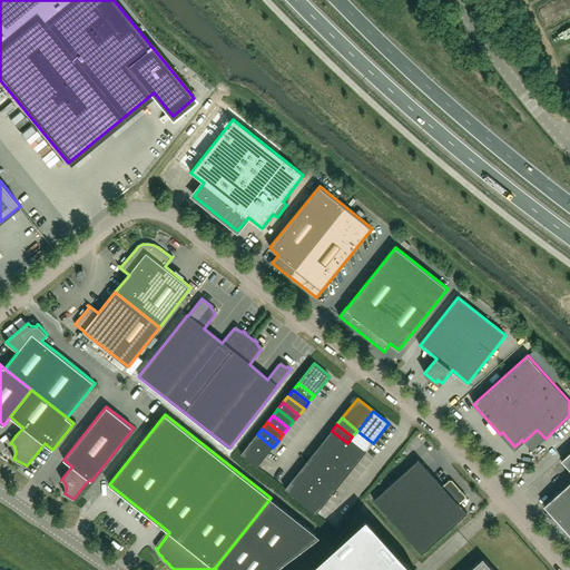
[(347,443),(332,431),(326,438),(342,450),(347,443)]
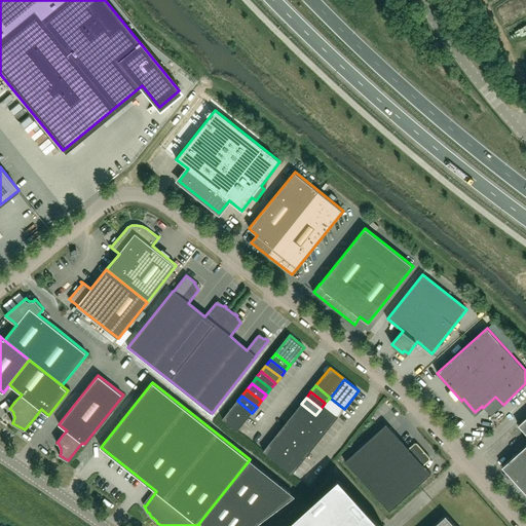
[(344,409),(330,398),(325,403),(339,414),(344,409)]
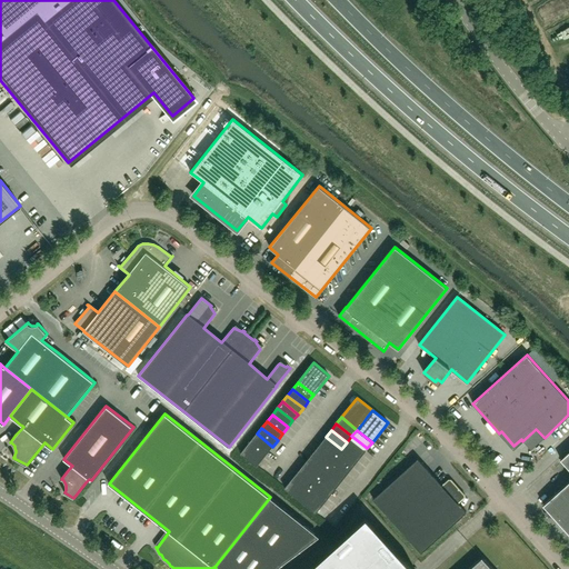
[(272,447),(257,433),(251,440),(267,452),(272,447)]
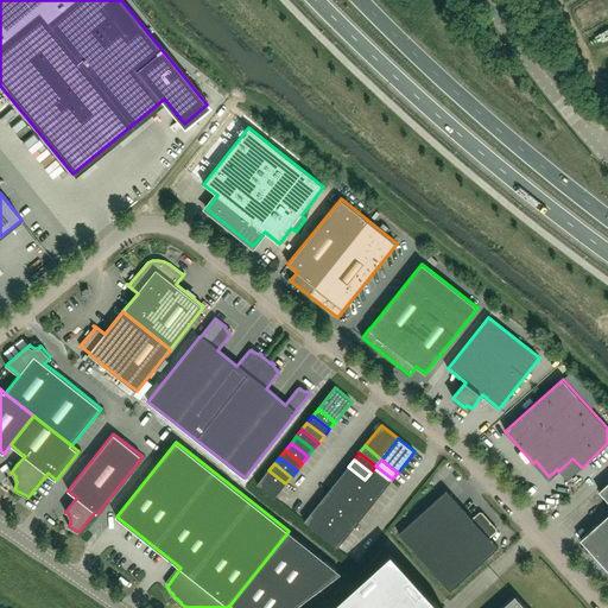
[(392,479),(375,466),(371,473),(387,486),(392,479)]
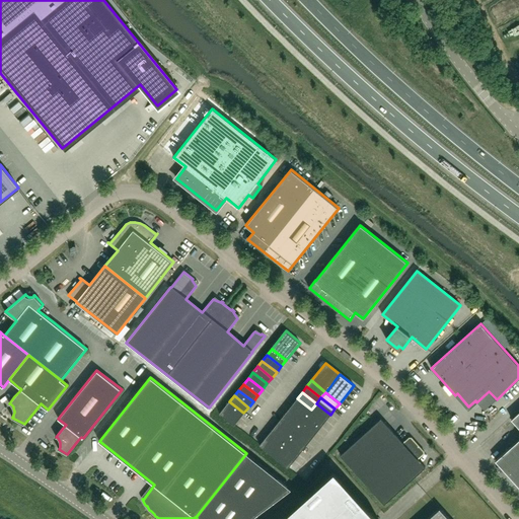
[(311,410),(297,398),(293,404),(307,416),(311,410)]
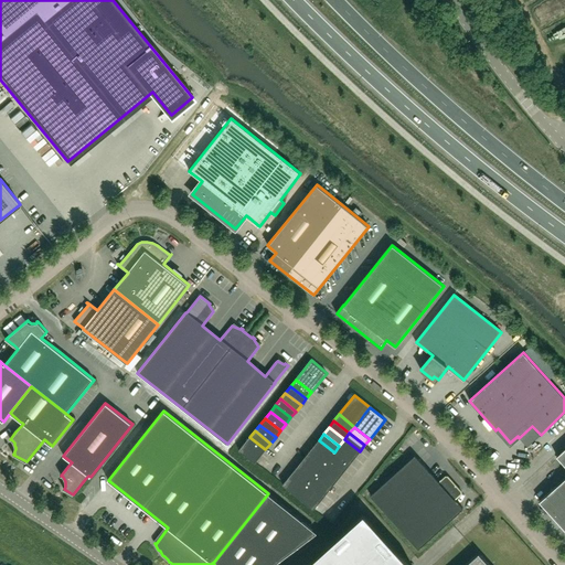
[(265,449),(249,437),(244,444),(260,456),(265,449)]
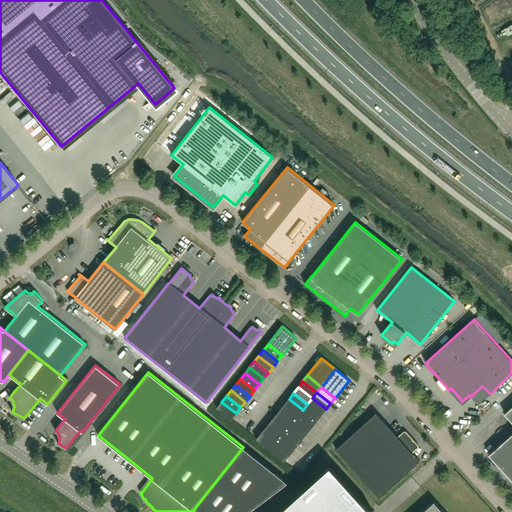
[(326,409),(312,398),(307,404),(321,415),(326,409)]
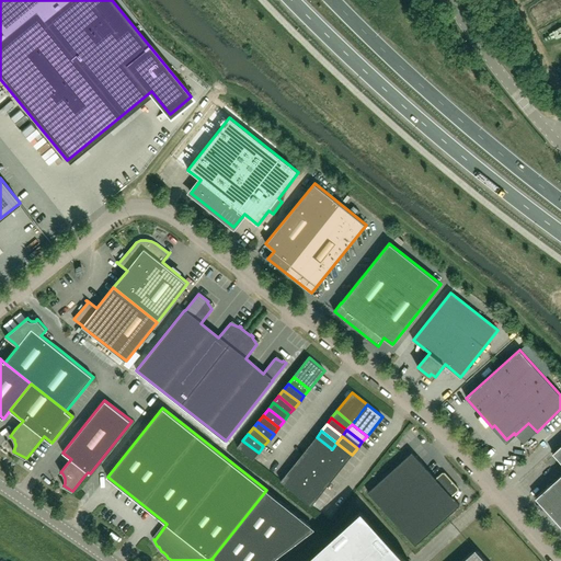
[(332,449),(317,437),(311,443),(327,455),(332,449)]
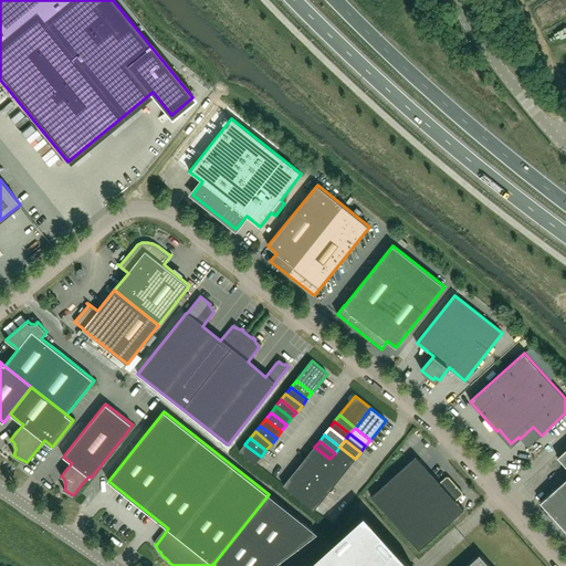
[(261,457),(244,444),(240,451),(255,463),(261,457)]
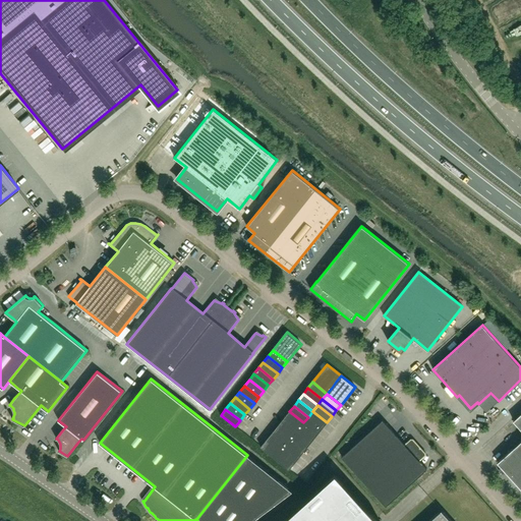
[(449,410),(443,414),(449,424),(455,420),(449,410)]
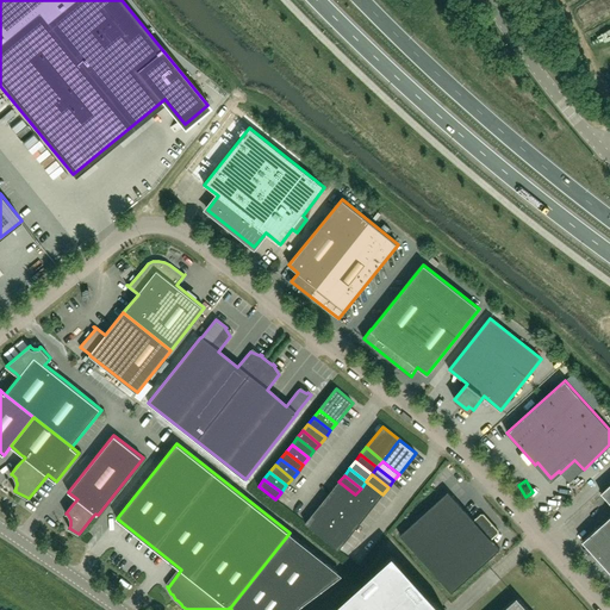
[(355,495),(338,481),(332,489),(349,502),(355,495)]
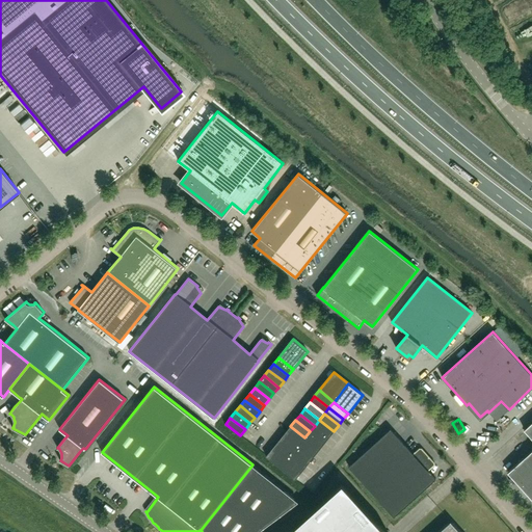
[(334,431),(319,420),(315,426),(329,437),(334,431)]
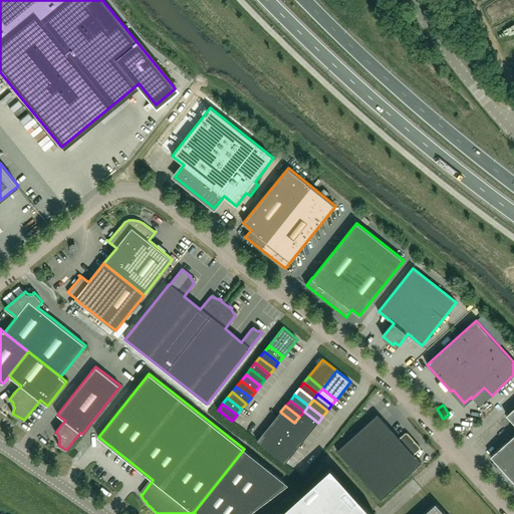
[(513,408),(507,415),(513,423),(513,435),(491,456),(513,482),(513,408)]
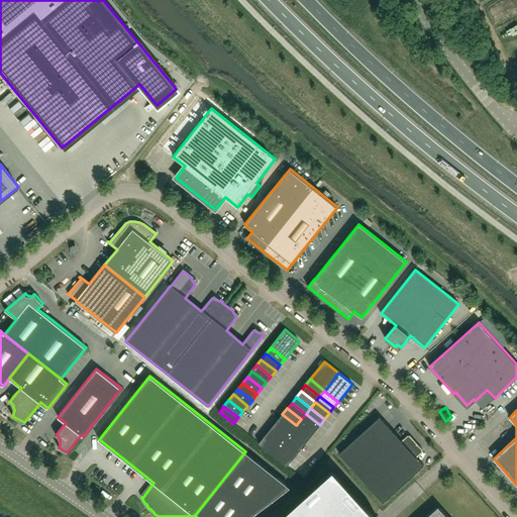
[(296,425),(282,414),(278,420),(292,431),(296,425)]
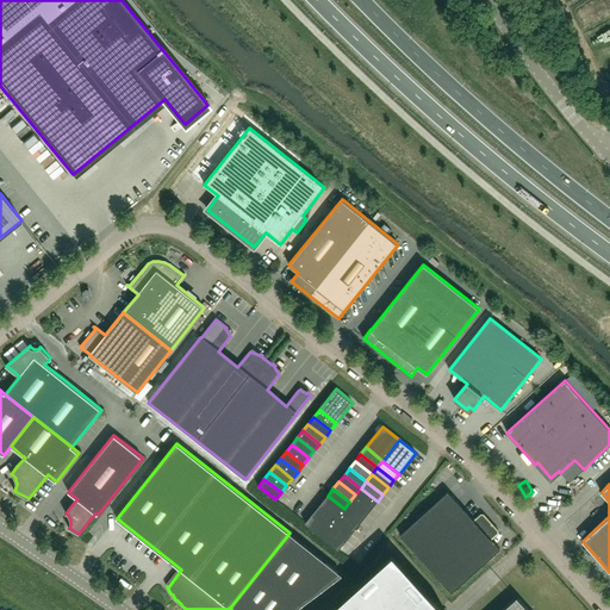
[(378,502),(361,489),(355,495),(372,509),(378,502)]
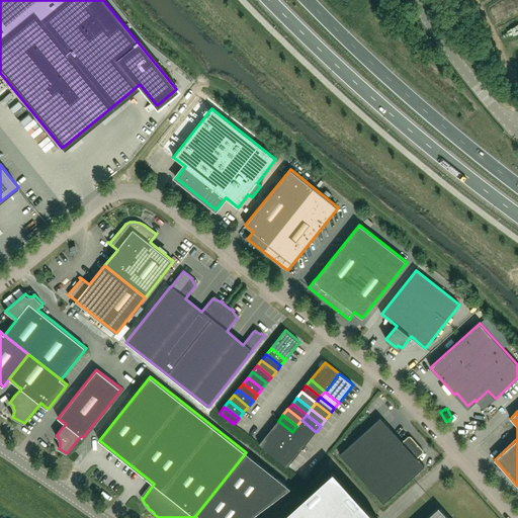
[(425,466),(417,457),(423,452),(423,450),(411,436),(409,436),(403,441),(380,417),(339,454),(383,503),(412,478),(425,466)]
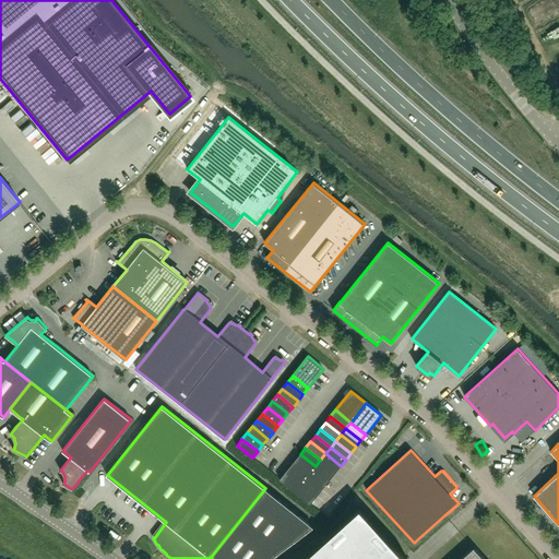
[(341,466),(325,453),(320,460),(335,472),(341,466)]
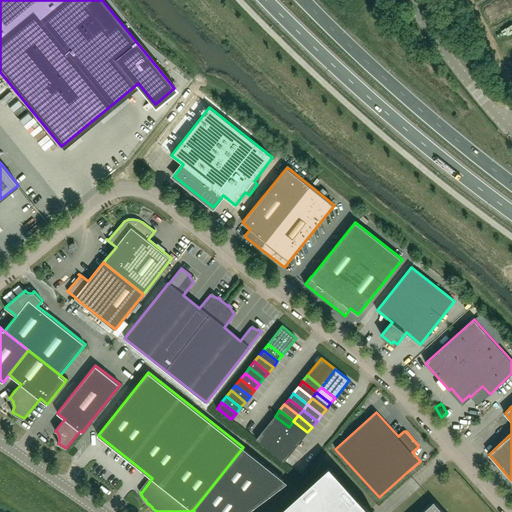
[(289,427),(275,416),(270,422),(284,433),(289,427)]
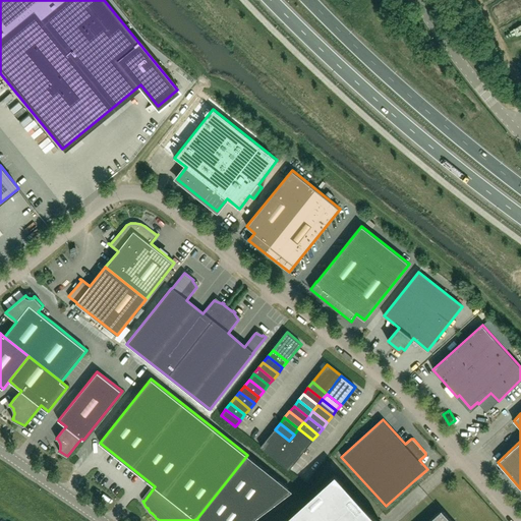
[(312,440),(298,428),(294,435),(308,446),(312,440)]
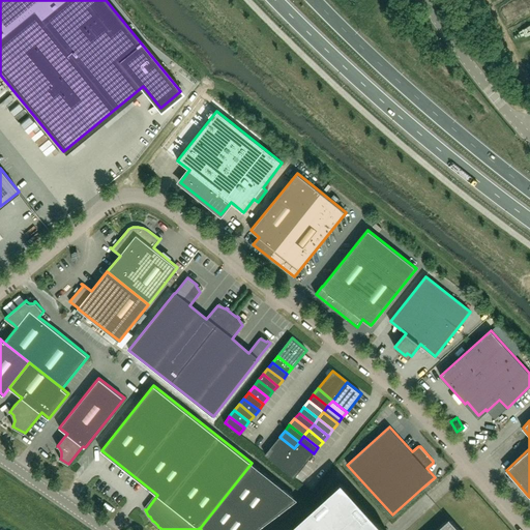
[(294,448),(280,437),(275,443),(290,454),(294,448)]
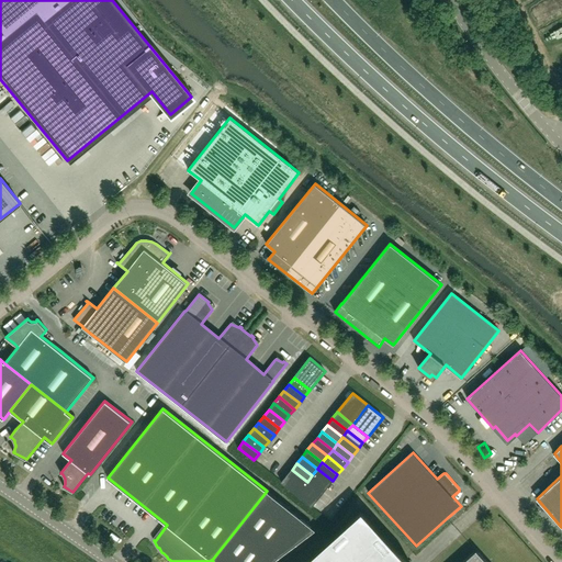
[(333,481),(317,469),(312,475),(327,487),(333,481)]
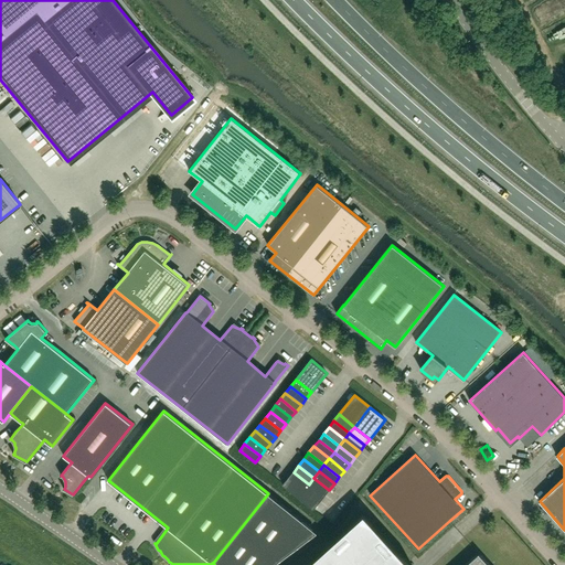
[(309,484),(294,472),(288,478),(304,490),(309,484)]
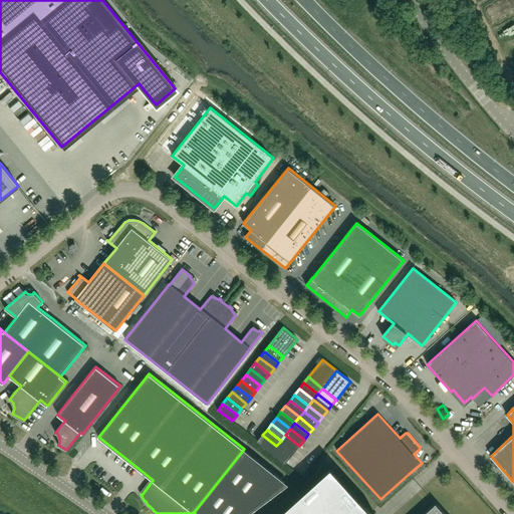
[(276,446),(262,435),(257,441),(271,452),(276,446)]
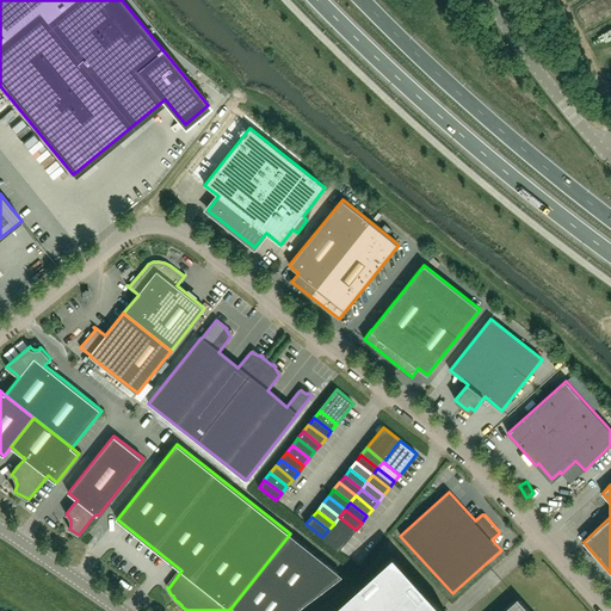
[(356,530),(339,517),(334,524),(350,537),(356,530)]
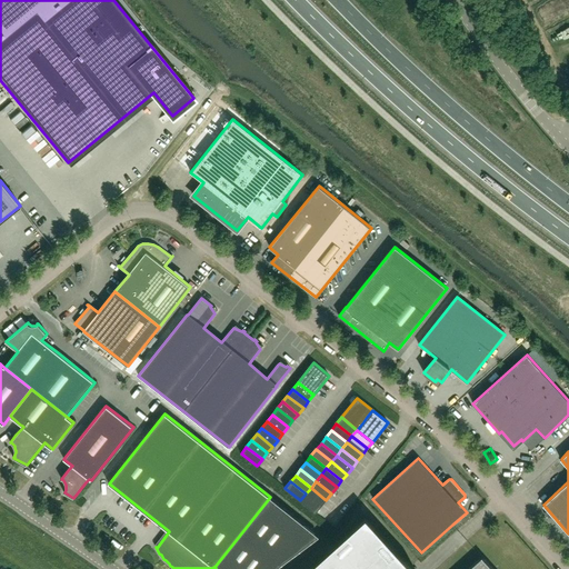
[(326,500),(311,488),(306,493),(321,507),(326,500)]
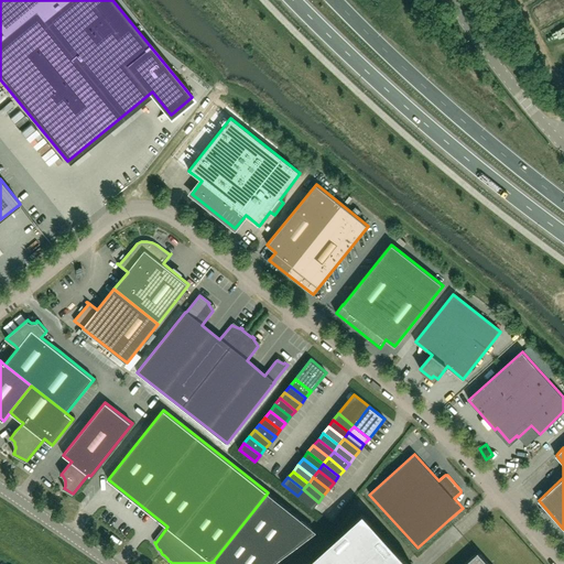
[(318,502),(303,489),(297,496),(313,509),(318,502)]
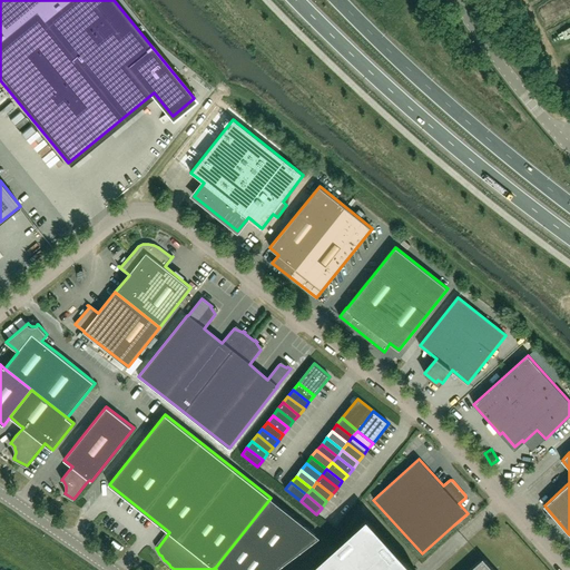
[(414,569),(367,518),(308,569),(493,569),(483,558),(469,569),(414,569)]
